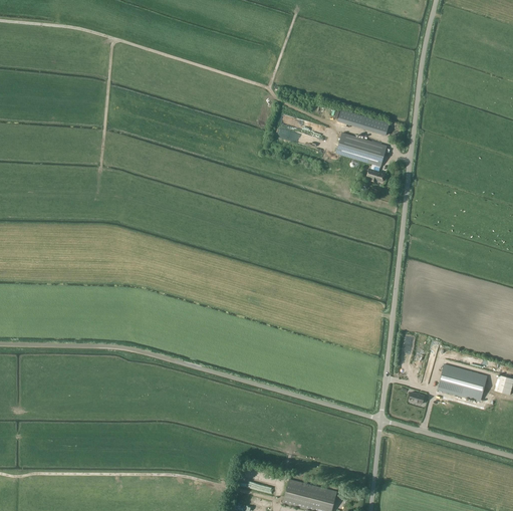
[(383,179),(386,172),(379,170),(381,164),(388,144),(343,131),(337,151),(343,153),(359,157),(373,162),(371,168),(370,167),(369,167),(368,168),(367,168),(367,169),(366,169),(366,170),(366,171),(366,172),(366,173),(367,174),(372,176),(372,178),(376,180),(377,177),(383,179)]
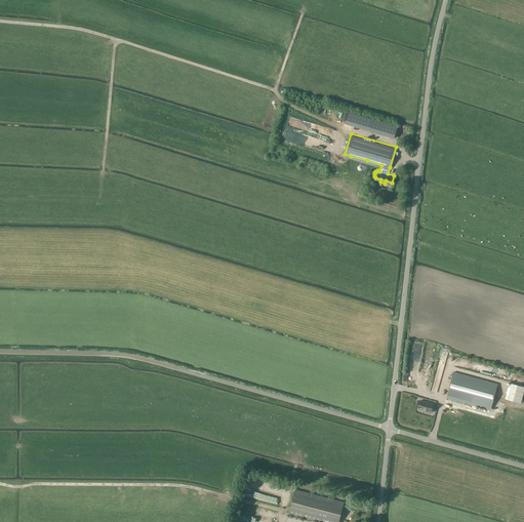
[(447,395),(491,407),(498,382),(454,369),(447,395)]
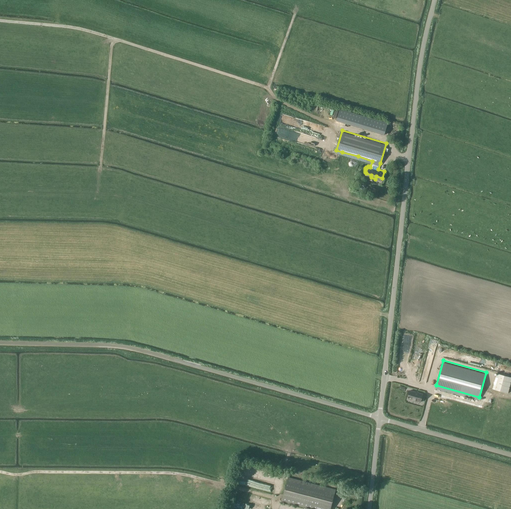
[(510,374),(500,371),(496,387),(509,390),(510,384),(510,374)]
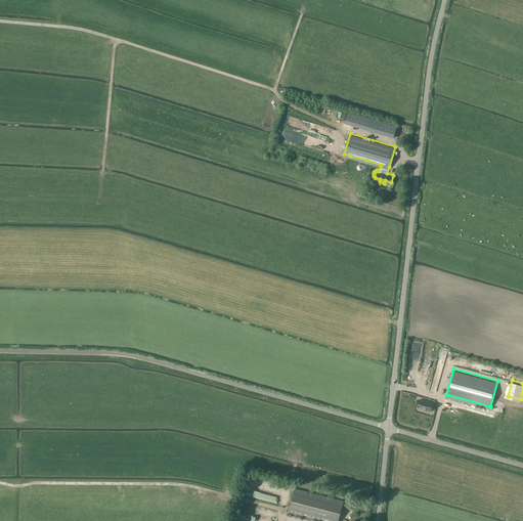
[(417,406),(427,409),(427,407),(431,408),(433,401),(420,397),(417,406)]
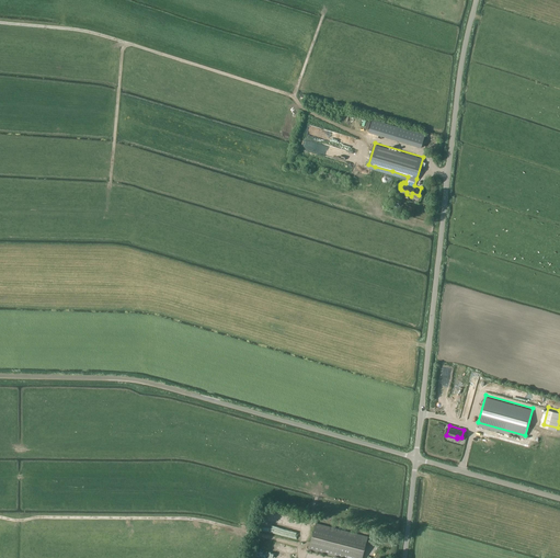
[(317,521),(310,547),(353,557),(362,557),(368,534),(317,521)]
